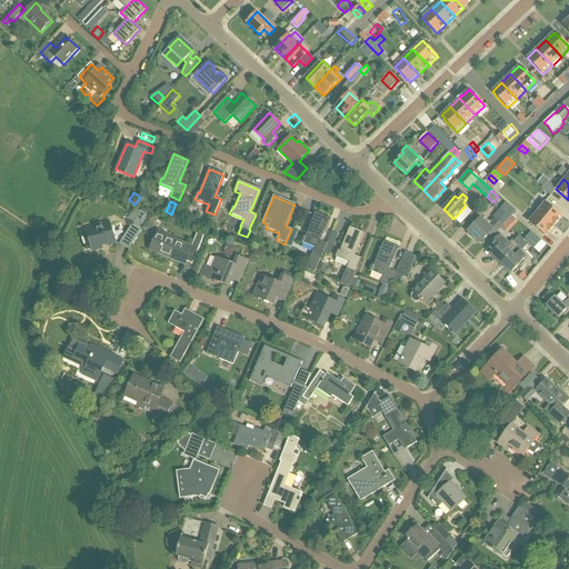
[(561,216),(545,202),(537,212),(555,227),(559,220),(558,219),(561,216)]
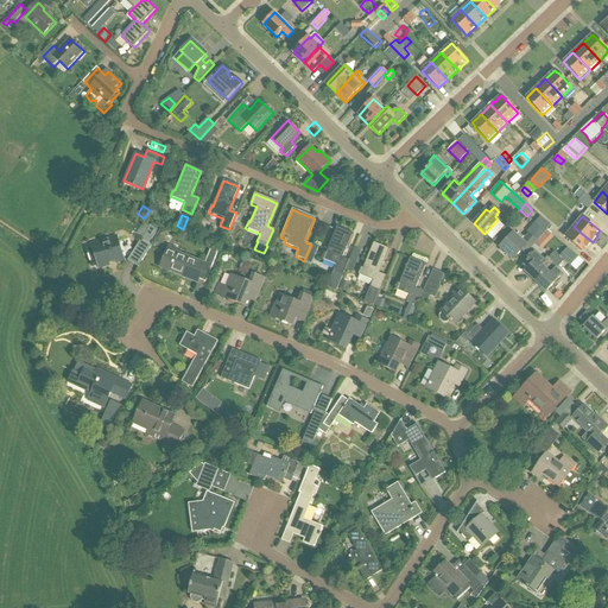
[(544,220),(538,227),(539,227),(545,232),(550,226),(544,220)]
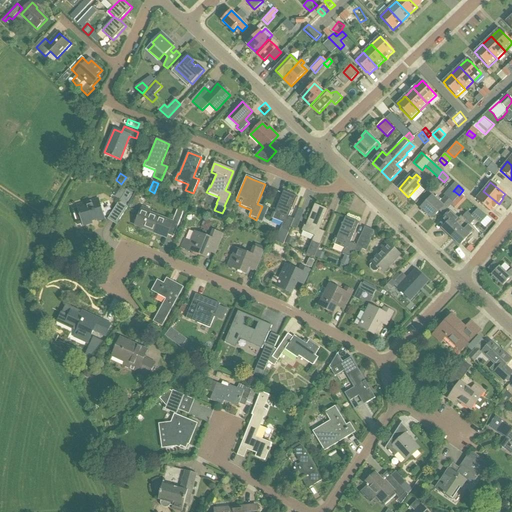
[(120,200),(107,219),(116,225),(128,207),(127,204),(133,194),(127,190),(126,191),(121,188),(115,197),(120,200)]
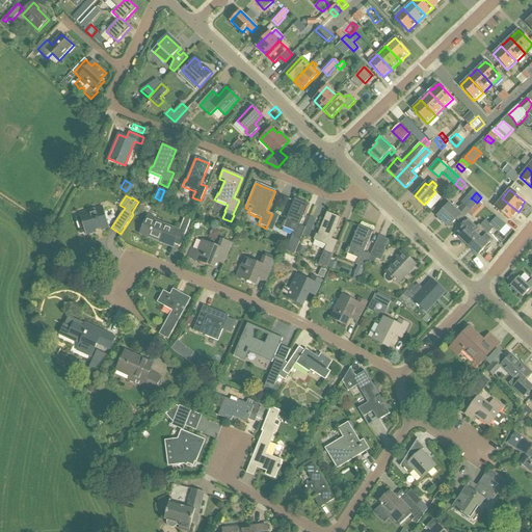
[(519,212),(502,198),(494,208),(509,220),(512,217),(513,217),(519,212)]
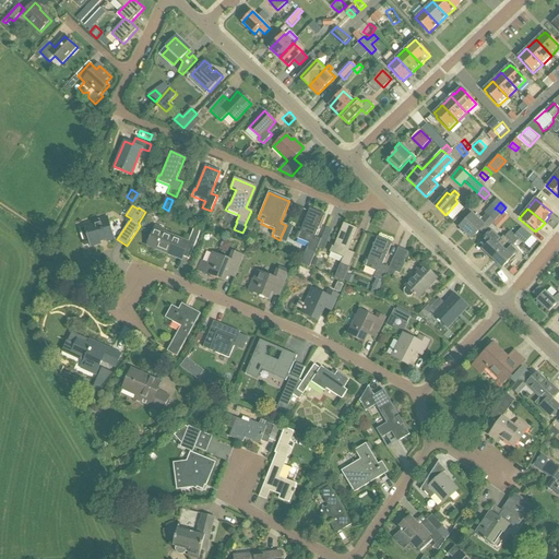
[(297,233),(295,238),(308,245),(306,250),(300,263),(309,268),(314,254),(320,239),(314,237),(323,215),(309,210),(299,234),(297,233)]
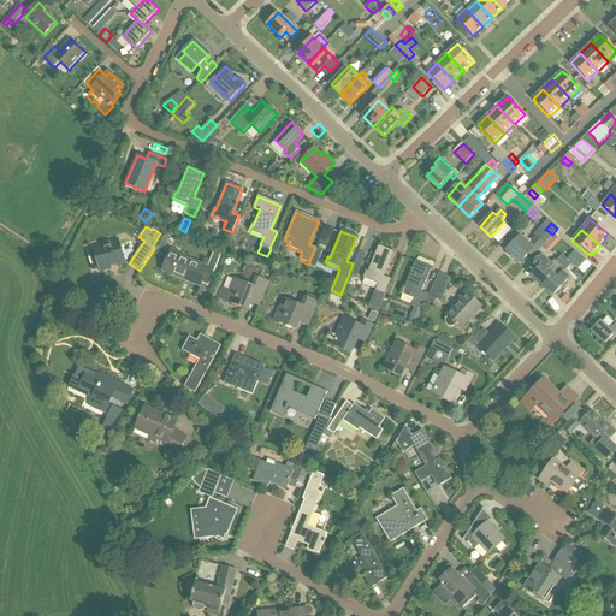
[(529,243),(521,235),(515,241),(507,250),(508,252),(507,254),(510,258),(513,256),(521,264),(529,255),(533,259),(545,244),(535,236),(529,243)]
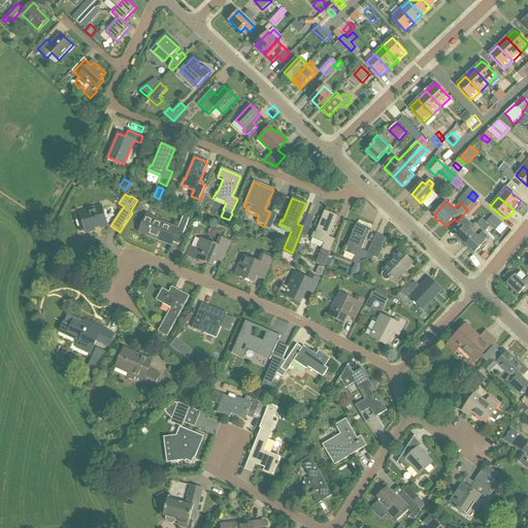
[(80,215),(74,216),(79,233),(86,231),(86,233),(95,230),(95,228),(100,226),(100,228),(108,226),(101,205),(101,204),(79,211),(79,212),(80,215)]
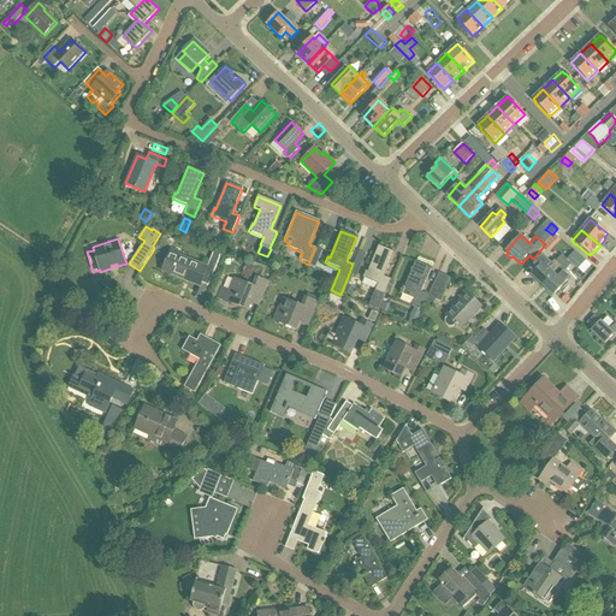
[(384,277),(395,253),(379,247),(367,273),(365,272),(362,278),(377,285),(374,291),(375,292),(369,306),(378,309),(390,279),(384,277)]
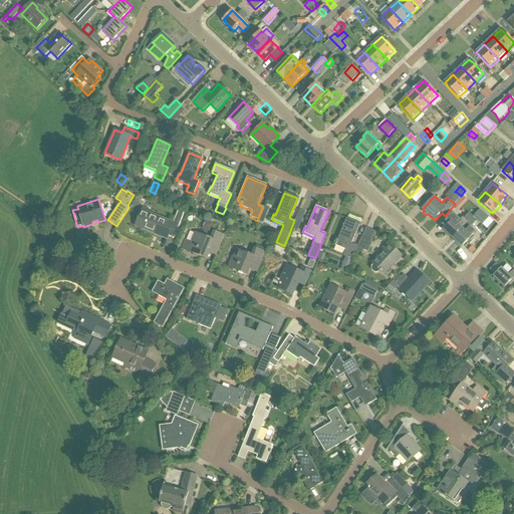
[(173,224),(150,215),(151,213),(143,210),(136,226),(137,226),(145,229),(144,230),(167,239),(172,227),(177,230),(183,215),(177,213),(173,224)]
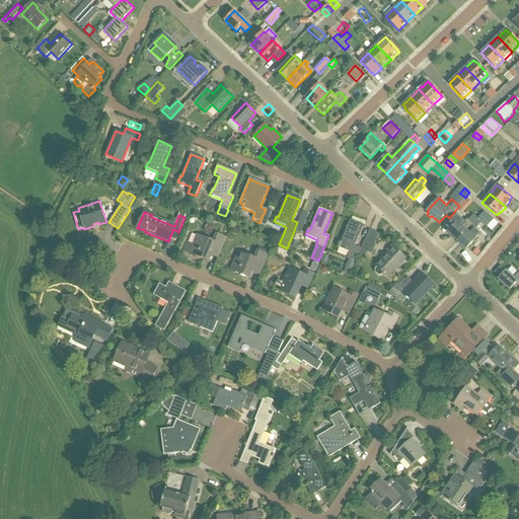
[(457,240),(477,218),(478,218),(473,214),(468,220),(467,219),(464,222),(456,214),(448,222),(452,227),(448,231),(457,240)]
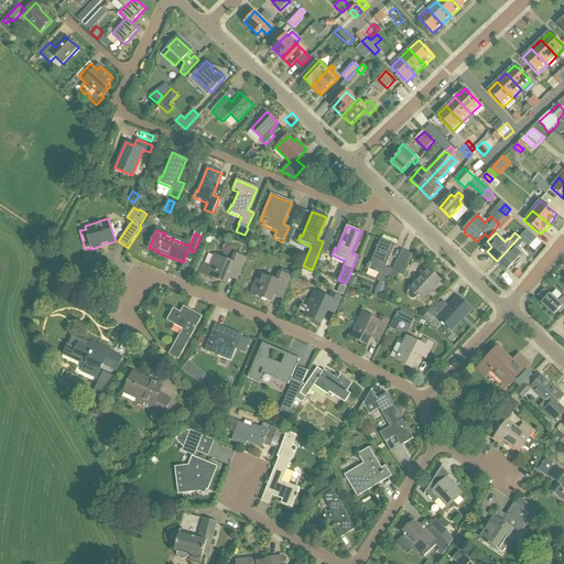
[(520,237),(519,237),(497,261),(507,270),(518,260),(523,255),(518,249),(519,248),(524,241),(520,237)]
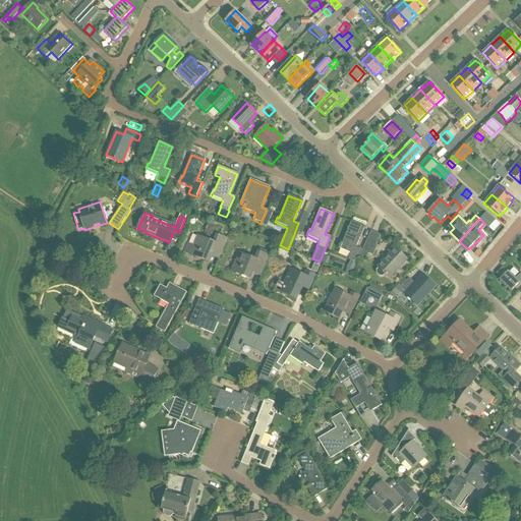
[(357,247),(365,227),(352,222),(342,244),(341,243),(339,248),(350,253),(348,259),(350,261),(346,270),(353,273),(357,264),(356,264),(360,254),(362,249),(357,247)]
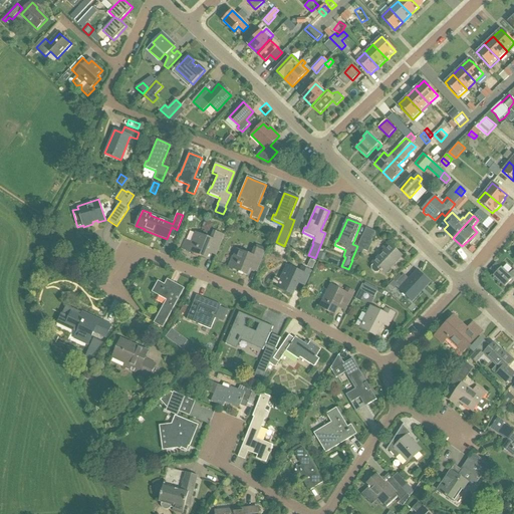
[(215,256),(223,236),(214,233),(211,240),(195,234),(192,243),(185,240),(182,250),(192,254),(193,256),(197,258),(199,257),(199,256),(206,259),(208,253),(215,256)]
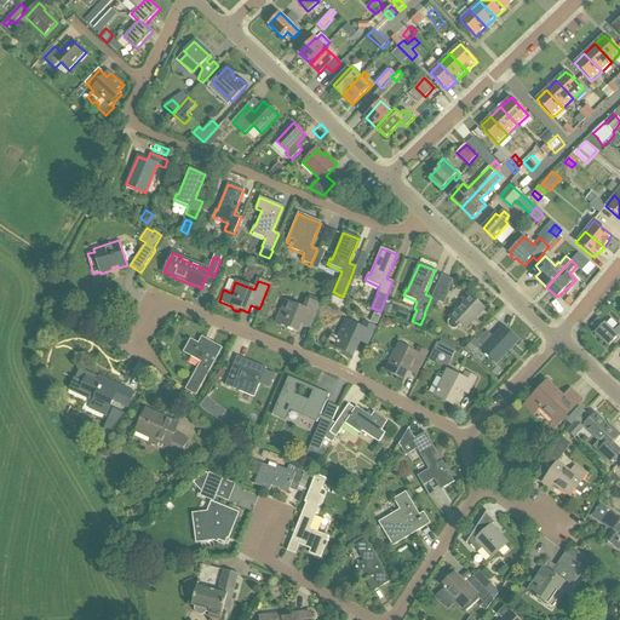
[(436,286),(431,297),(429,303),(436,308),(438,302),(443,304),(449,292),(436,286)]
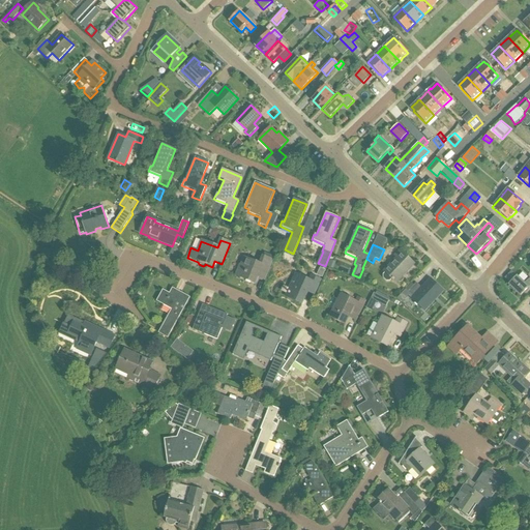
[(297,245),(295,252),(301,255),(304,248),(297,245)]
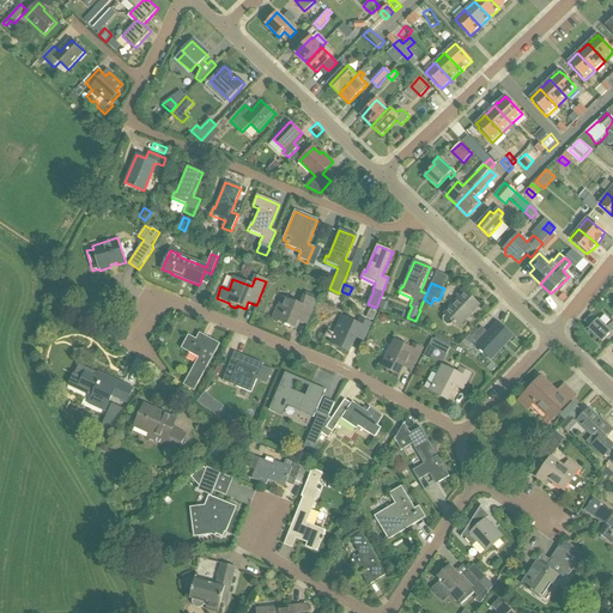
[(467,323),(467,321),(466,320),(479,305),(462,290),(456,296),(459,298),(444,314),(445,315),(443,317),(443,322),(447,326),(451,326),(454,323),(457,328),(460,326),(462,327),(465,327),(467,323)]
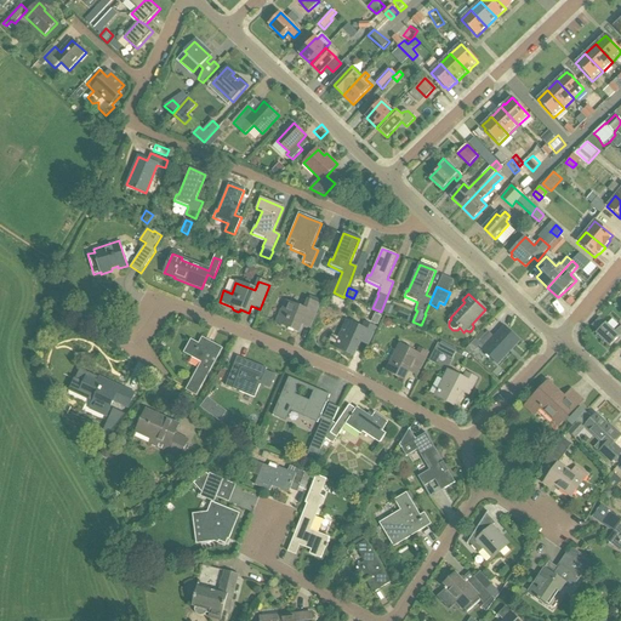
[(309,329),(318,306),(320,300),(309,296),(303,309),(284,302),(275,324),(298,334),(301,326),(309,329)]
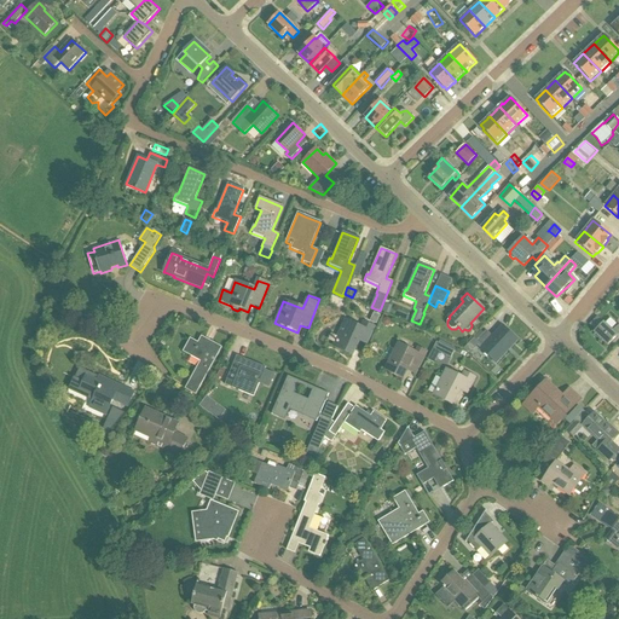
[(360,329),(345,322),(340,333),(342,334),(335,348),(351,356),(360,336),(368,340),(374,328),(363,323),(360,329)]
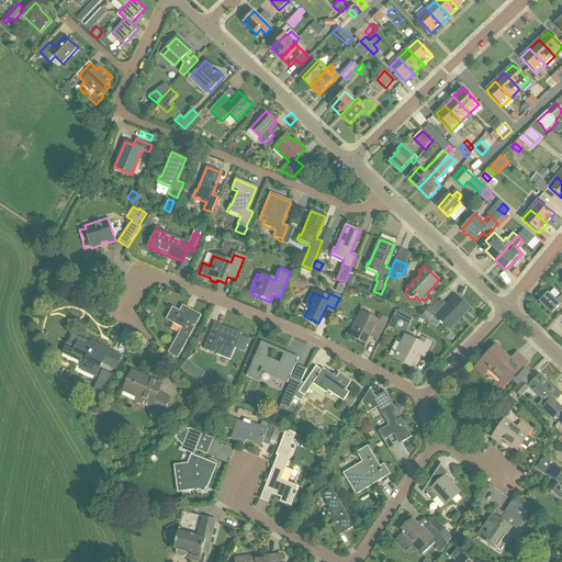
[(561,298),(557,301),(548,293),(540,302),(552,314),(561,305),(561,304),(561,303),(561,298)]
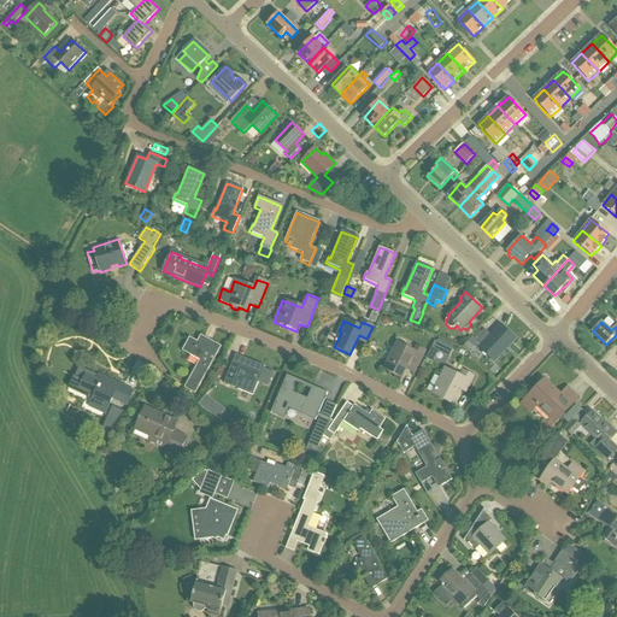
[(516,339),(500,325),(491,336),(485,330),(475,341),(481,347),(479,350),(494,363),(516,339)]
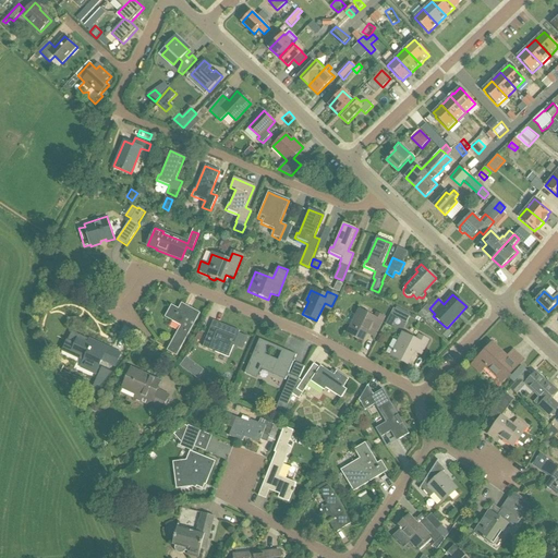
[(199,314),(182,304),(179,311),(171,306),(165,317),(180,326),(167,351),(177,356),(199,314)]
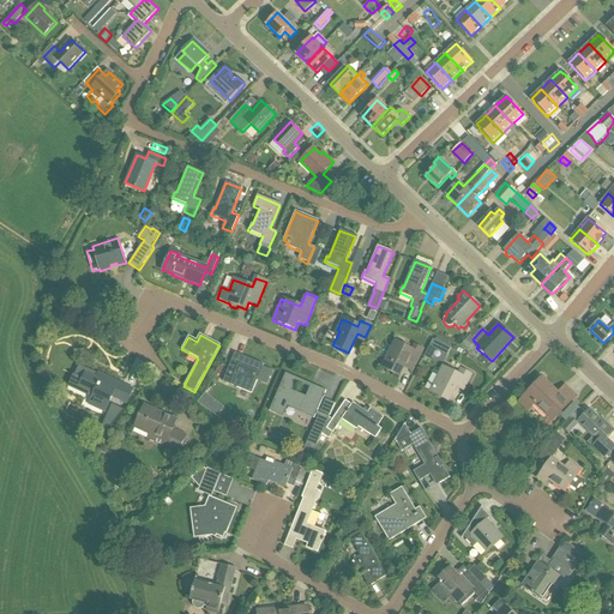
[(411,350),(395,342),(381,368),(399,377),(407,363),(414,367),(422,350),(414,345),(411,350)]
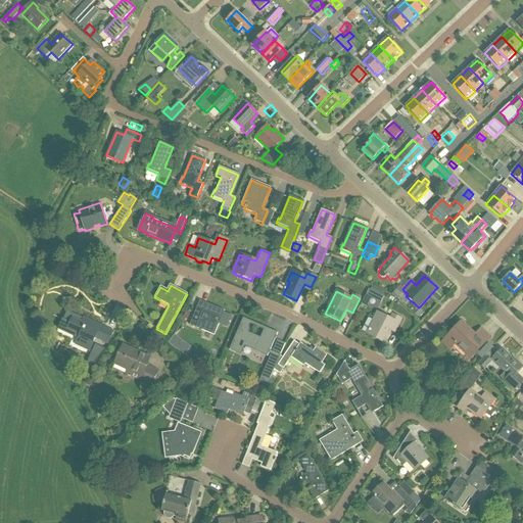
[(200,300),(189,325),(215,336),(220,324),(227,327),(232,316),(224,313),(225,311),(200,300)]
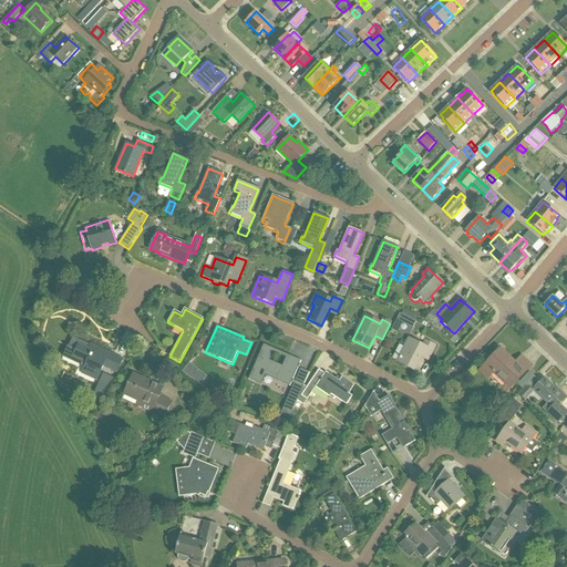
[(405,350),(399,363),(413,371),(416,364),(422,353),(429,357),(434,347),(425,341),(422,347),(408,339),(403,349),(405,350)]
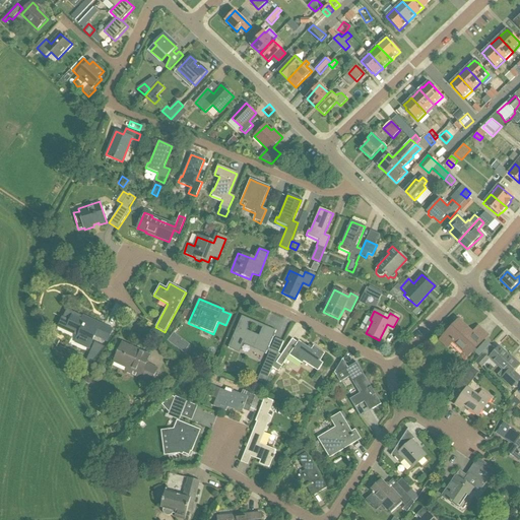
[(73,317),(67,328),(79,334),(76,342),(89,348),(95,336),(100,337),(108,341),(113,330),(86,318),(85,322),(73,317)]
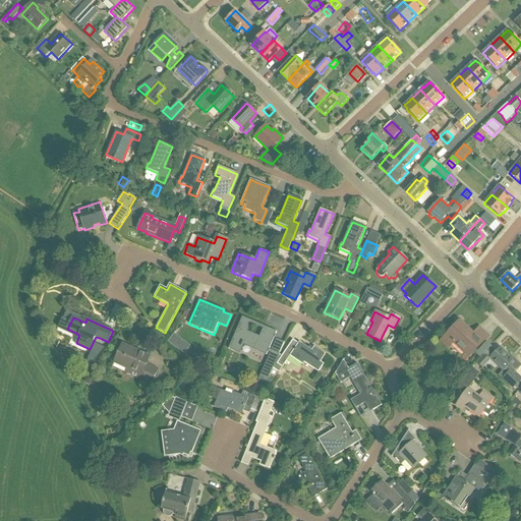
[(242,317),(229,347),(239,351),(242,343),(258,350),(268,354),(268,352),(270,352),(271,350),(269,349),(277,332),(267,328),(262,340),(246,334),(252,322),(242,317)]
